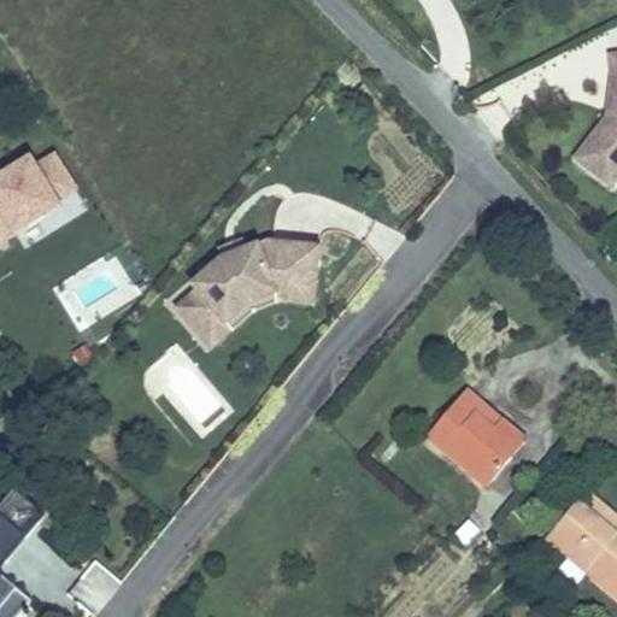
[(591,125),(556,170),(597,199),(616,172),(616,58),(588,65),(592,94),(603,94),(604,124),(591,125)]
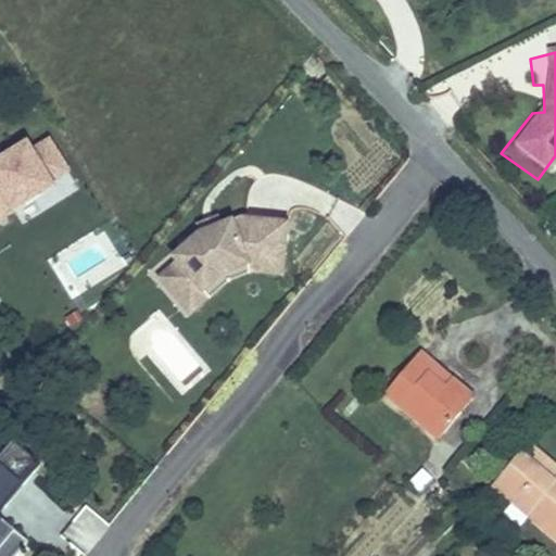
[(54,185),(70,177),(50,139),(35,147),(54,185)]
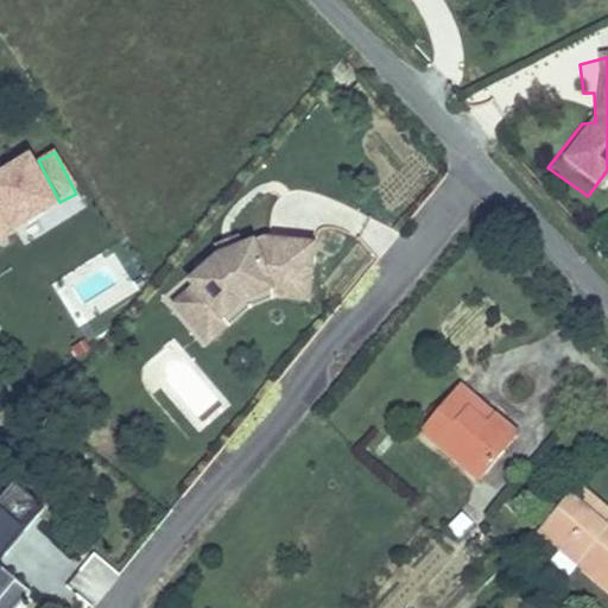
[(30,153),(0,169),(0,245),(63,210),(30,153)]
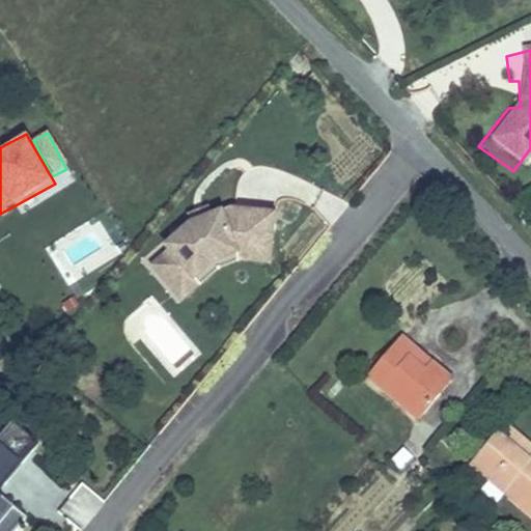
[(261,248),(266,212),(223,206),(201,215),(182,223),(145,259),(141,264),(160,283),(176,267),(185,275),(203,256),(226,246),(261,248)]
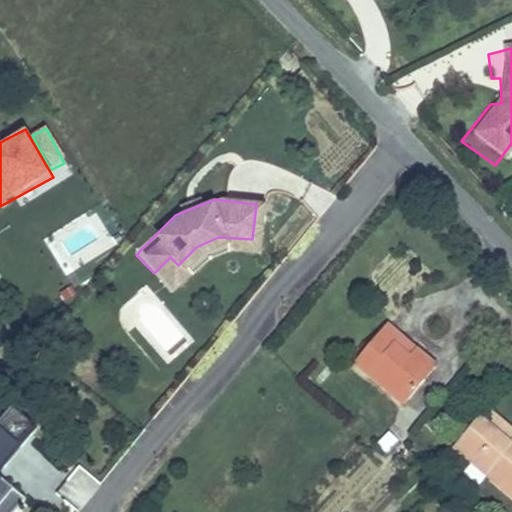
[(175,215),(194,207),(191,199),(172,206),(175,215)]
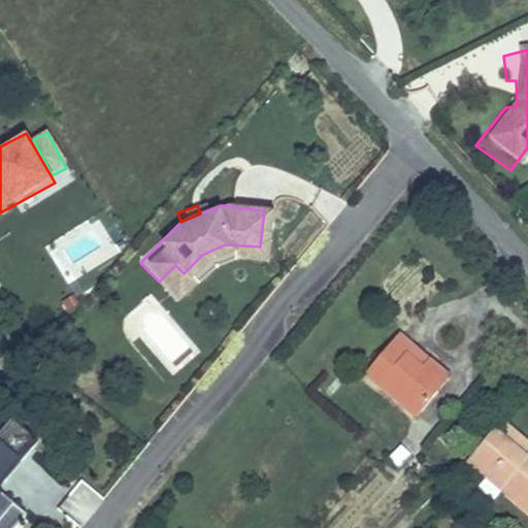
[(171,295),(206,262),(226,253),(259,255),(259,254),(260,246),(225,244),(202,255),(184,273),(175,265),(159,282),(171,295)]
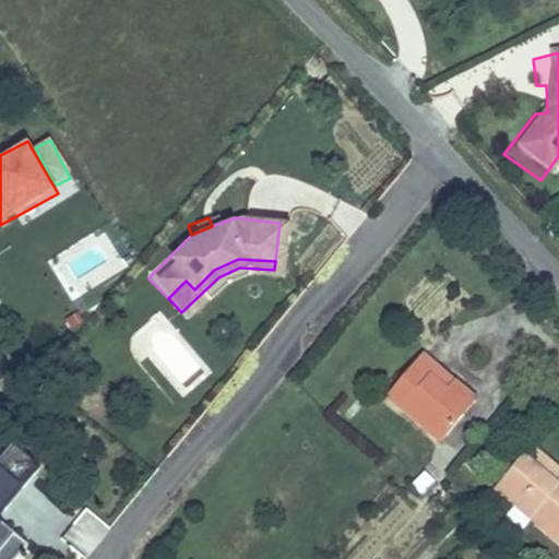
[(447,387),(431,373),(397,414),(449,456),(483,416),(463,401),(465,399),(449,384),(447,387)]
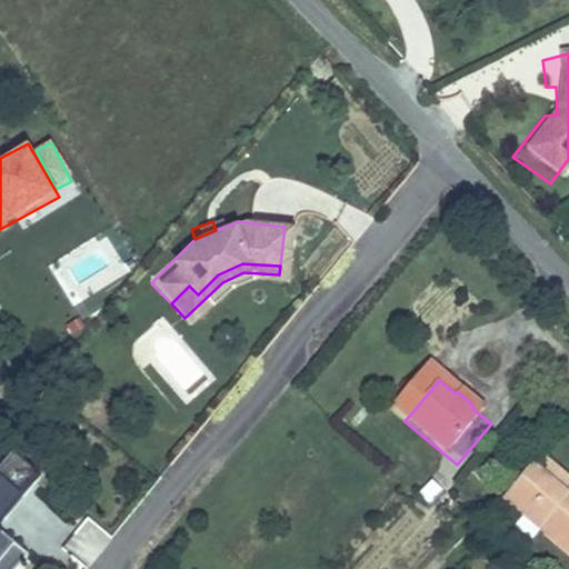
[(0,459),(0,499),(6,505),(26,481),(0,459)]
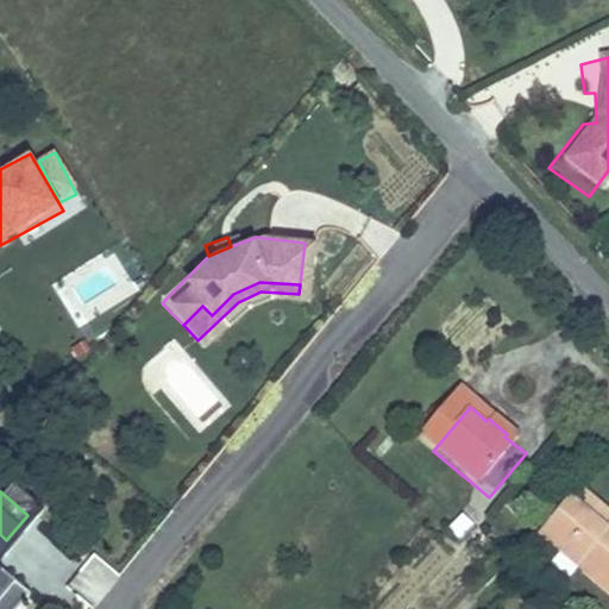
[(608,522),(590,507),(552,551),(608,597),(608,522)]
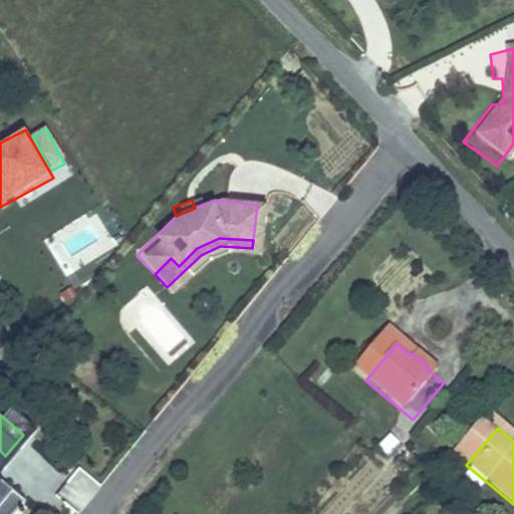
[(84,506),(100,486),(83,472),(67,492),(84,506)]
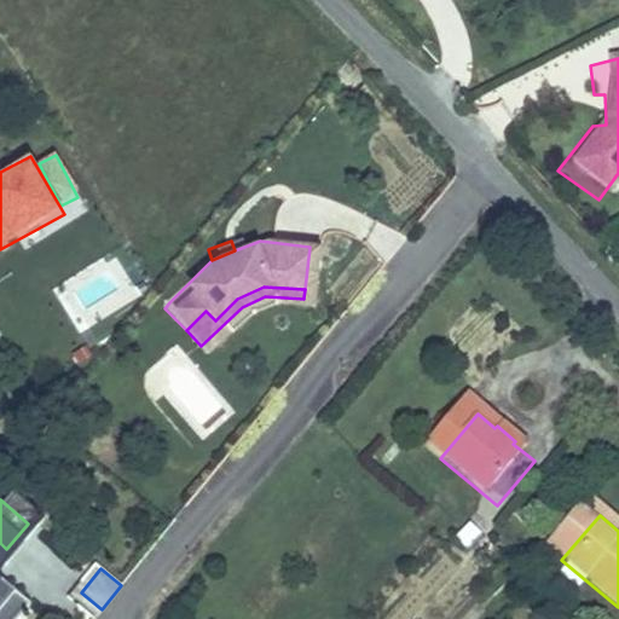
[(0,618),(4,618),(19,601),(0,584),(0,618)]
